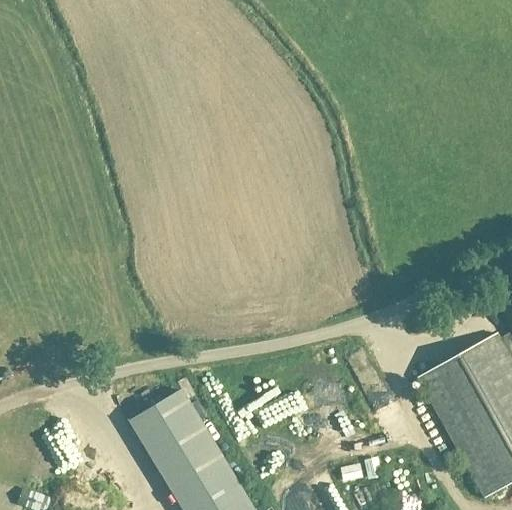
[(496,332),(417,376),(485,497),(511,482),(511,297),(501,302),(511,327),(511,331),(499,337),(496,332)]
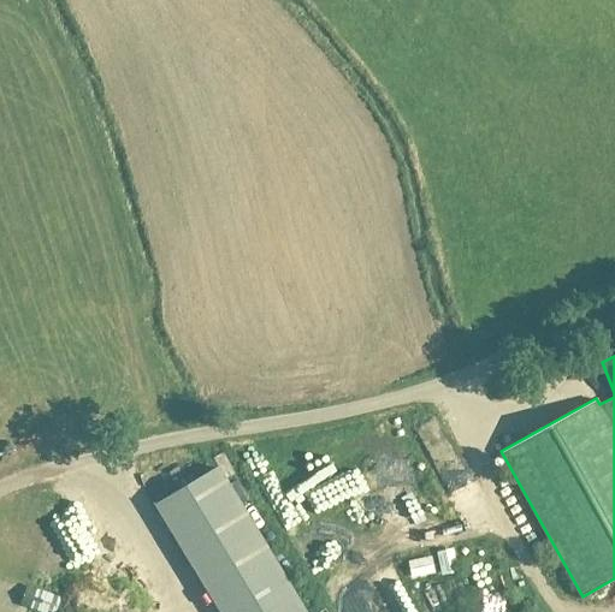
[(307,611),(218,463),(153,503),(217,611),(307,611)]
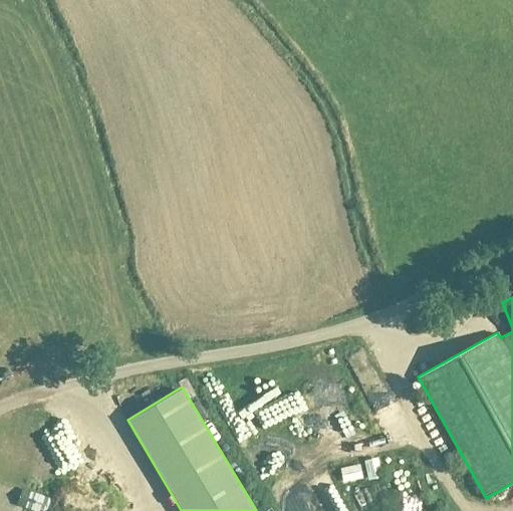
[(381,474),(377,458),(364,460),(368,477),(381,474)]
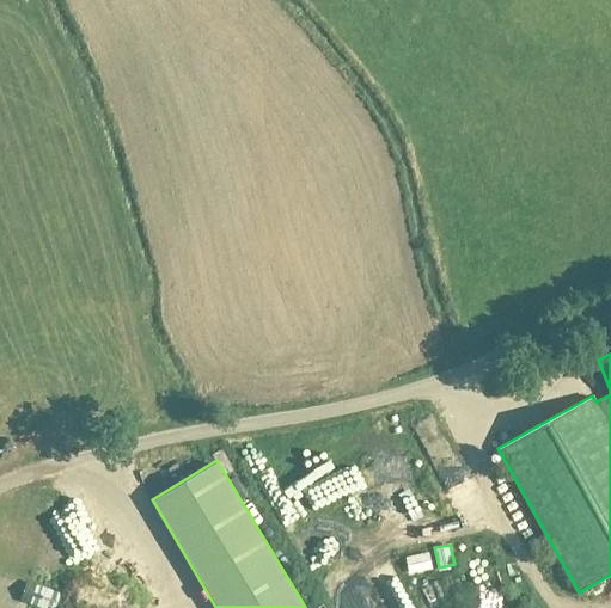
[(405,557),(409,571),(431,566),(427,552),(405,557)]
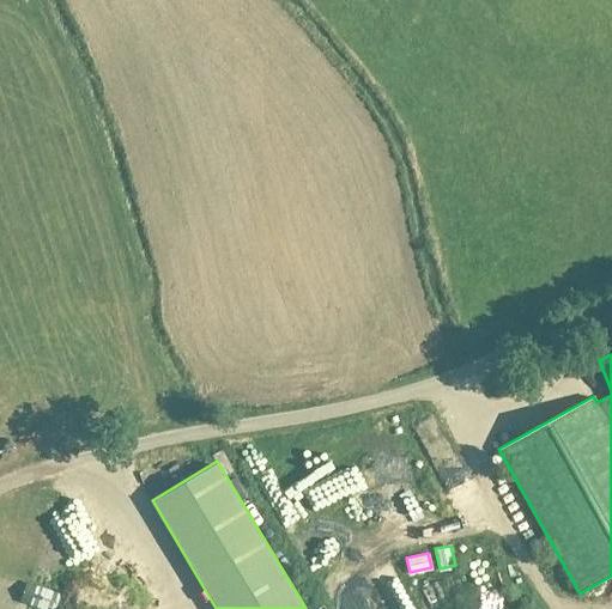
[(471,579),(476,592),(490,588),(485,573),(471,579)]
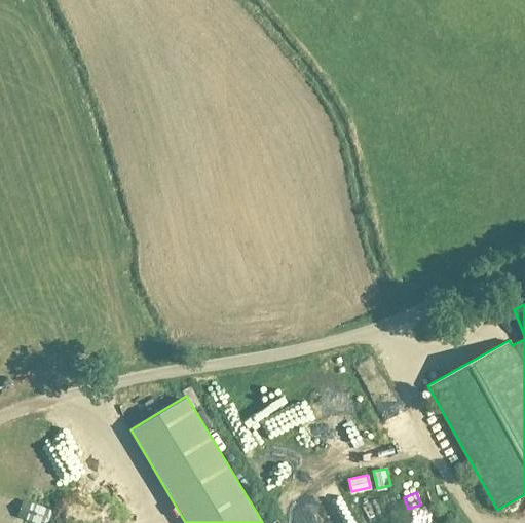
[(37,522),(45,522),(50,510),(30,502),(25,519),(37,522)]
